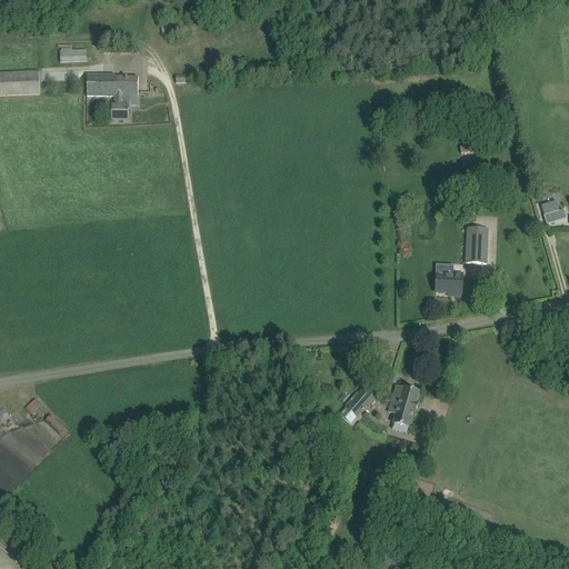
[(72,49),(61,50),(61,52),(60,52),(60,65),(87,63),(87,51),(72,51),(72,49)]
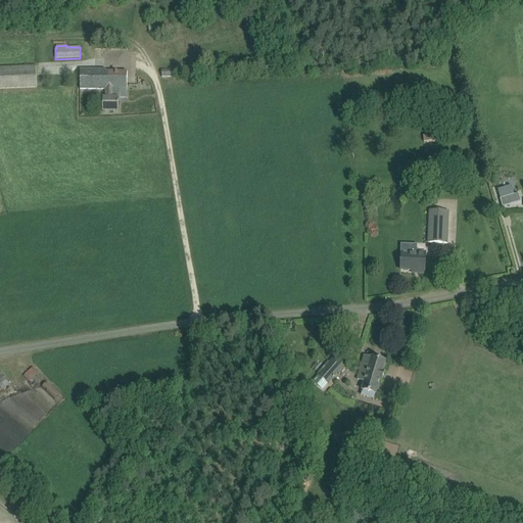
[(36,66),(0,67),(0,89),(37,88),(36,66)]
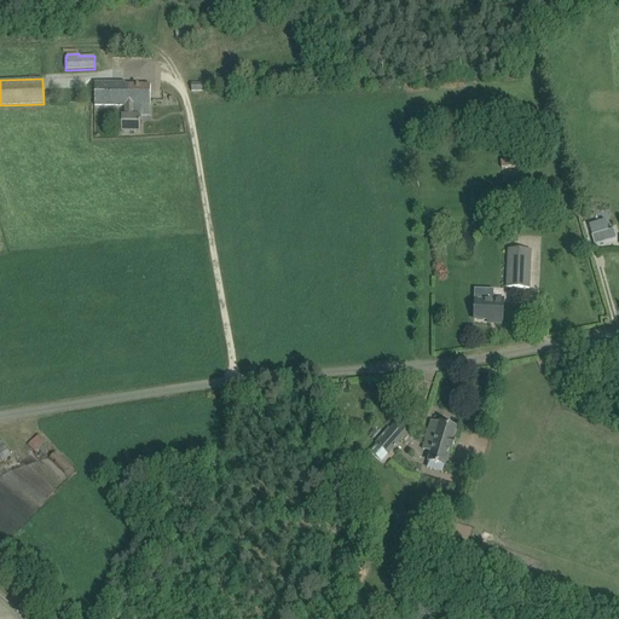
[(140,132),(140,126),(140,106),(151,106),(150,86),(126,86),(126,84),(96,84),(96,106),(126,106),(126,115),(122,115),(122,132),(140,132)]
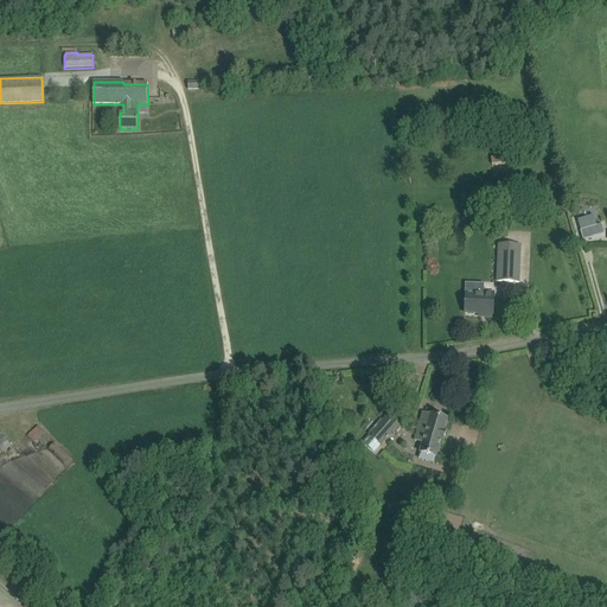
[(493,157),(491,157),(492,166),(510,165),(509,151),(493,152),(493,157)]
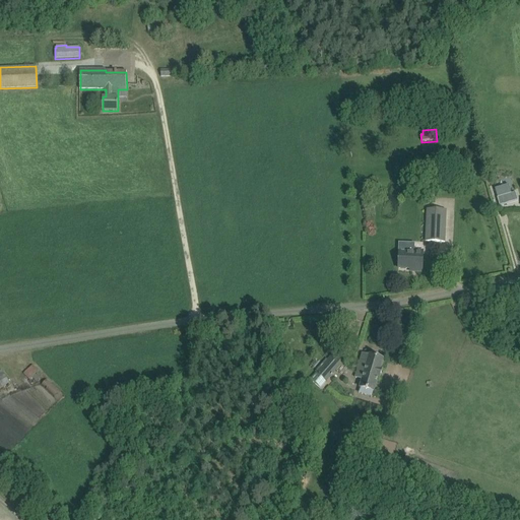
[(509,185),(495,190),(498,198),(497,198),(498,199),(500,206),(517,201),(515,194),(516,194),(516,193),(511,194),(509,185)]
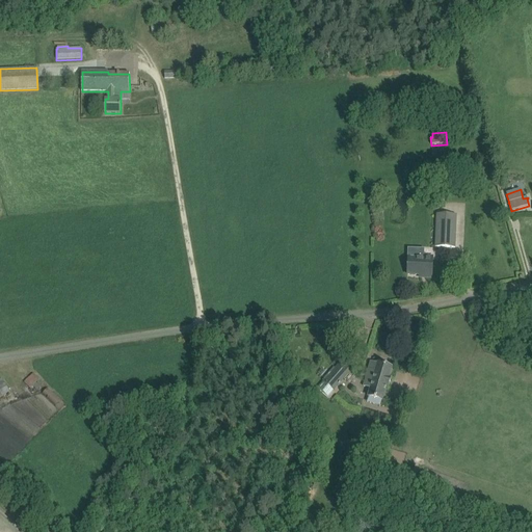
[(455,248),(456,215),(436,215),(435,247),(455,248)]
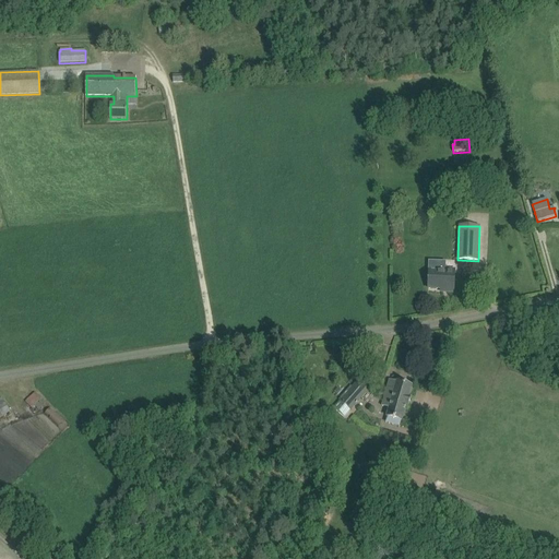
[(429,268),(429,274),(428,289),(454,289),(455,269),(429,268)]
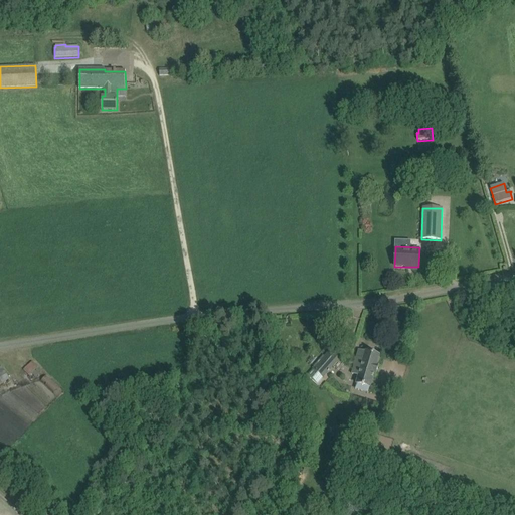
[(323,356),(312,369),(323,378),(344,354),(335,346),(325,357),(323,356)]
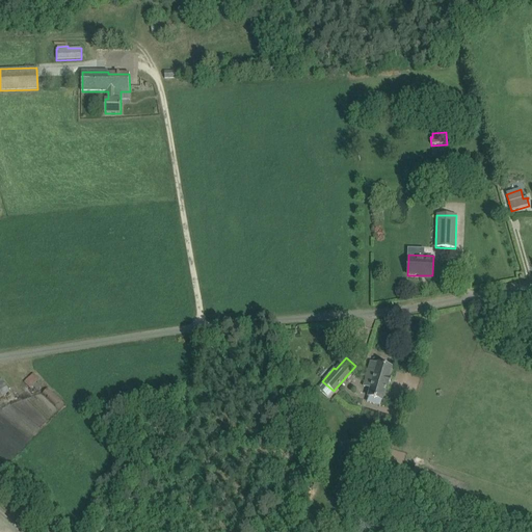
[(382,401),(387,388),(389,389),(392,378),(389,378),(392,368),(378,364),(378,365),(371,363),(368,373),(374,375),(368,398),(382,401)]
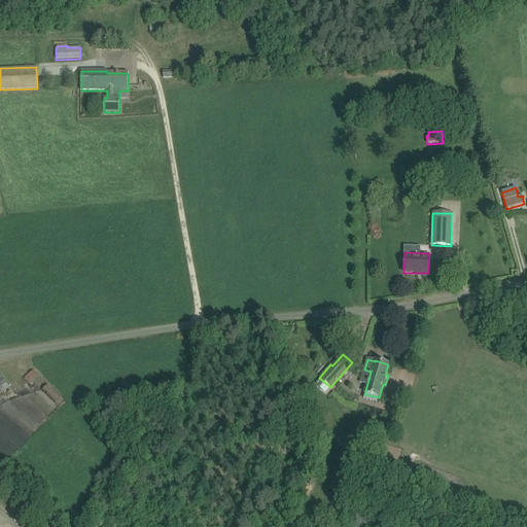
[(42,381),(33,371),(24,379),(33,389),(42,381)]
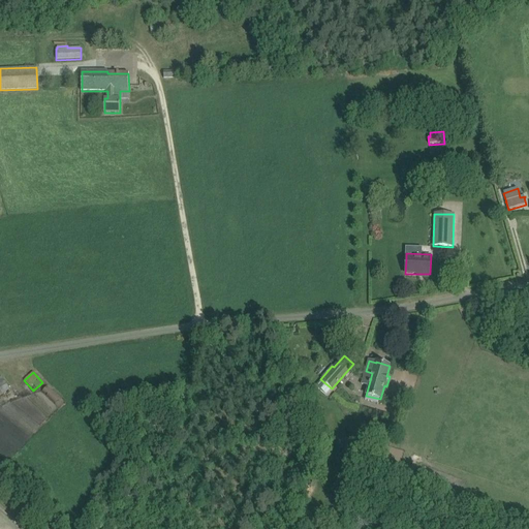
[(0,396),(10,389),(8,386),(2,378),(0,379),(0,396)]
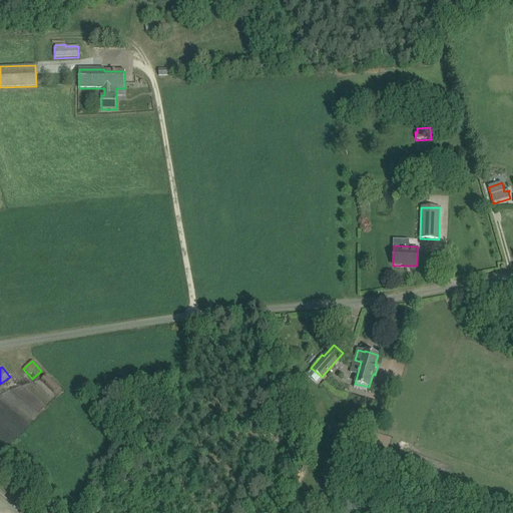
[(371,456),(384,460),(387,451),(374,447),(371,456)]
